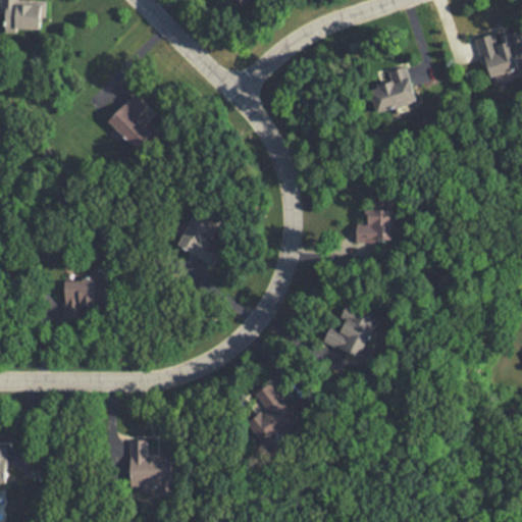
[(0,0),(0,14),(5,14),(5,30),(44,30),(44,0),(0,0)]
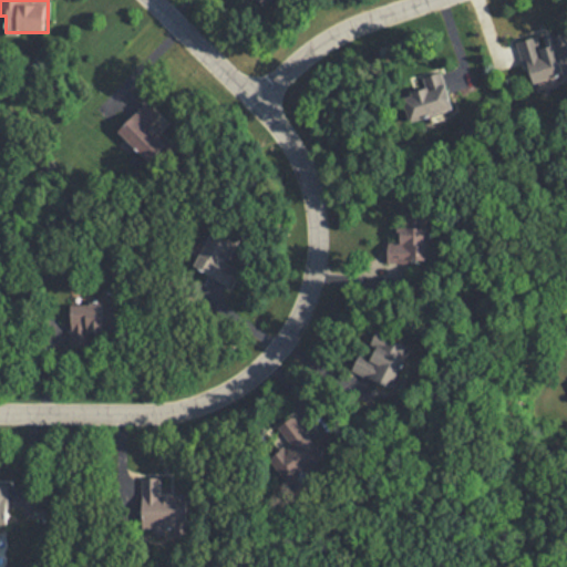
[(566,37),(566,32),(542,39),(540,35),(518,41),(528,83),(566,73),(566,37)]
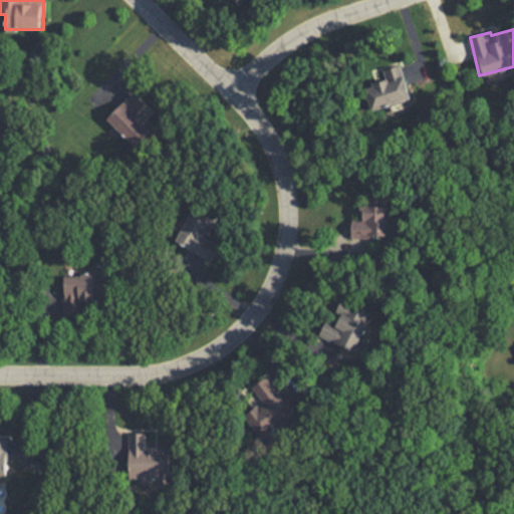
[(411,98),(400,64),(384,69),(389,80),(364,87),(372,110),(411,98)]
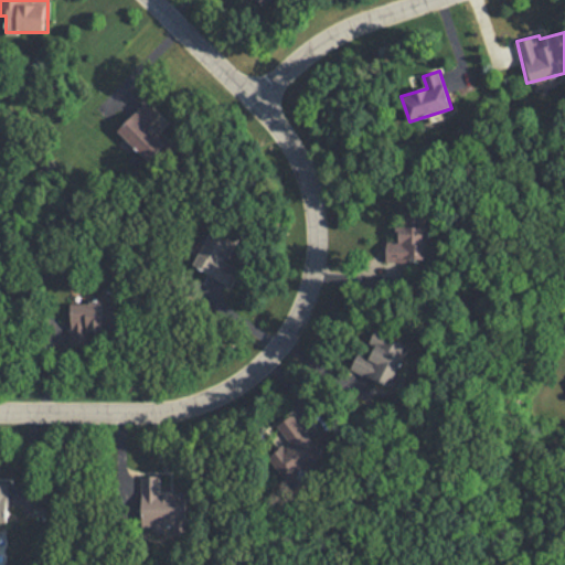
[(149,162),(168,144),(149,125),(157,116),(144,104),(117,132),(149,162)]
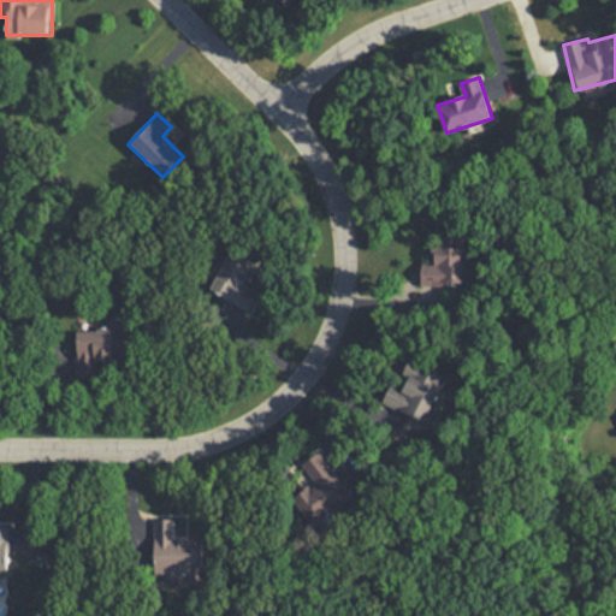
[(427,284),(466,285),(468,237),(428,236),(427,284)]
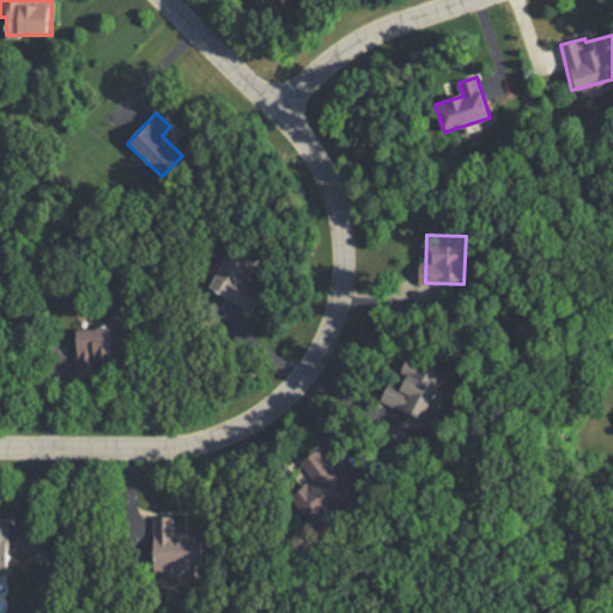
[(229,252),(210,290),(249,310),(259,292),(246,285),(255,266),(229,252)]
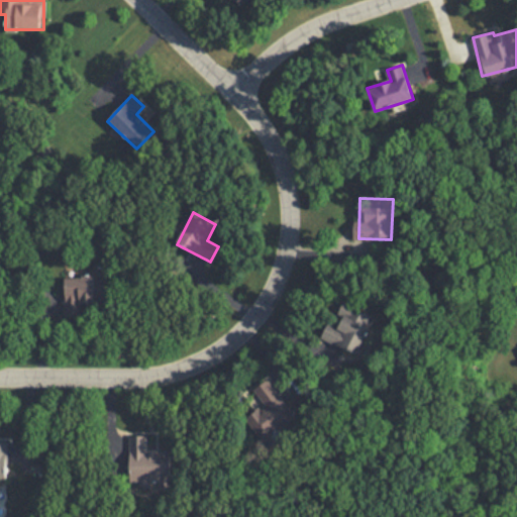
[(103,306),(103,278),(65,278),(65,306),(103,306)]
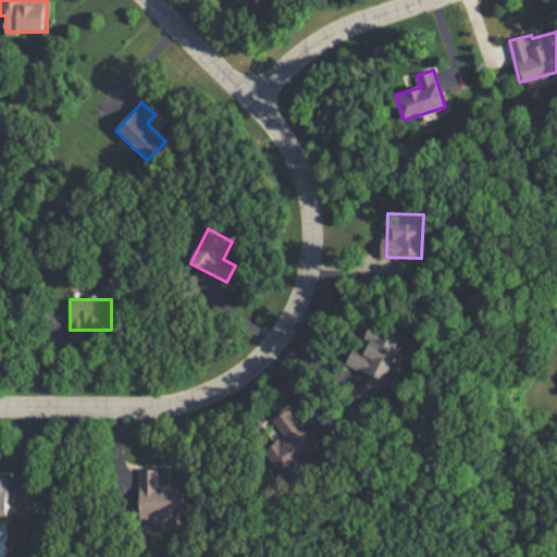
[(401,341),(367,327),(353,368),(386,381),(401,341)]
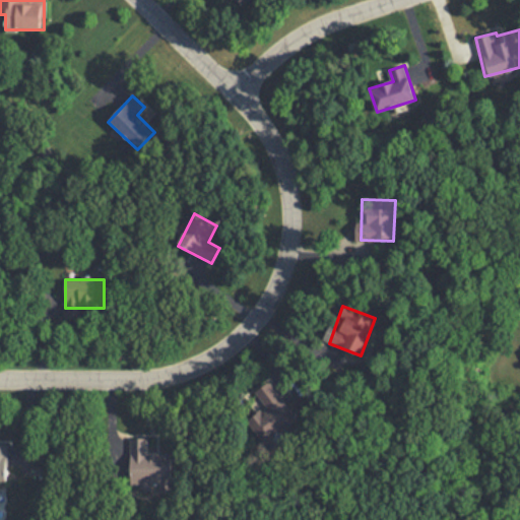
[(254,391),(265,408),(248,419),(261,441),(295,420),(270,381),(254,391)]
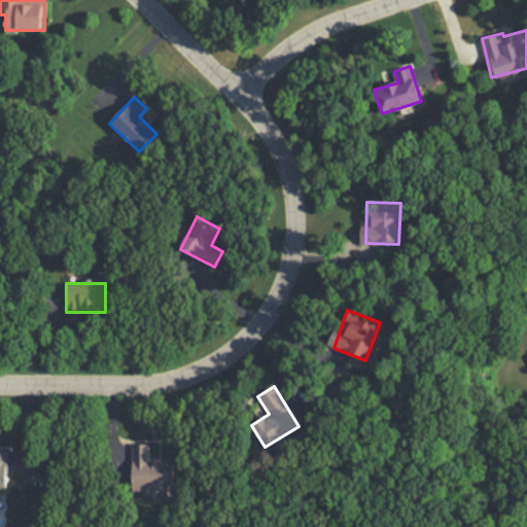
[(132,444),(132,494),(172,494),(172,459),(149,460),(149,444),(132,444)]
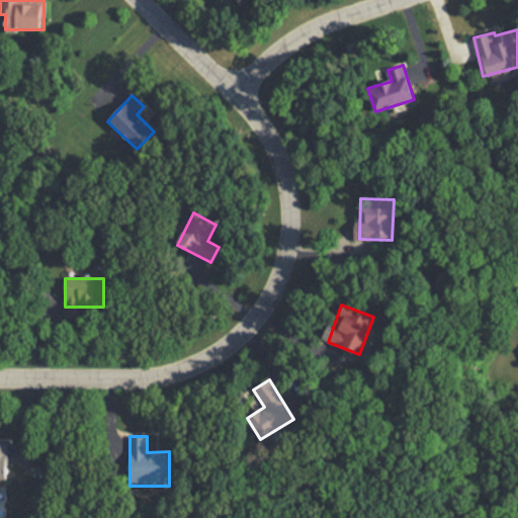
[(7,442),(0,442),(0,480),(8,480),(7,442)]
